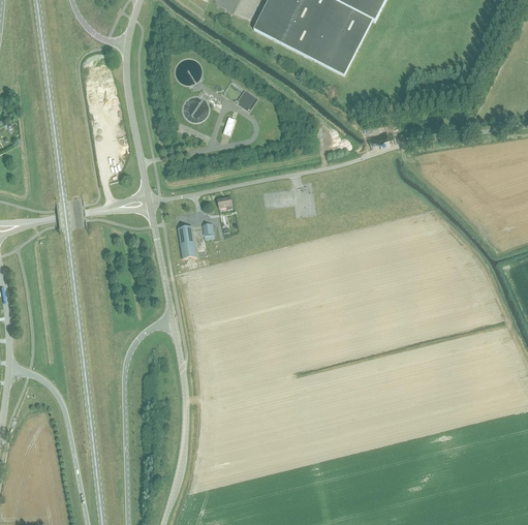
[(267,0),(253,27),(343,73),(372,19),(374,20),(384,0),(267,0)]
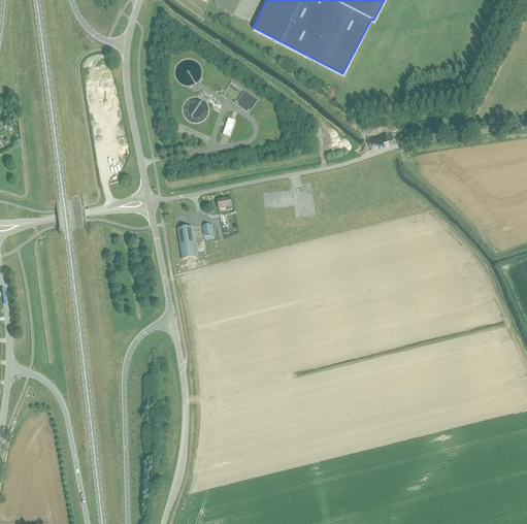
[(225,124),(222,131),(229,133),(234,117),(228,115),(227,118),(226,118),(225,117),(224,119),(226,120),(225,123),(225,124)]
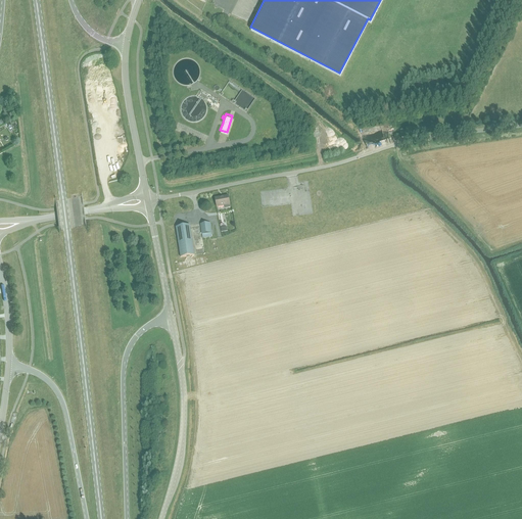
[(109,156),(111,152),(114,154),(121,146),(114,142),(108,152),(109,152),(107,154),(109,156)]
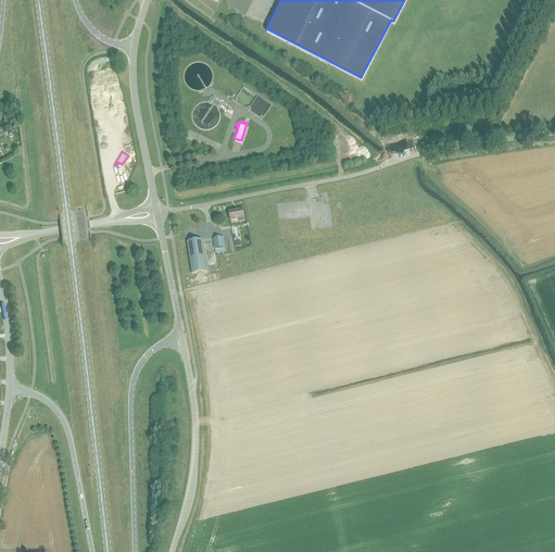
[(236,205),(228,207),(229,216),(237,215),(239,214),(240,217),(244,216),(243,214),(243,213),(242,204),(238,204),(237,204),(237,205),(236,205)]
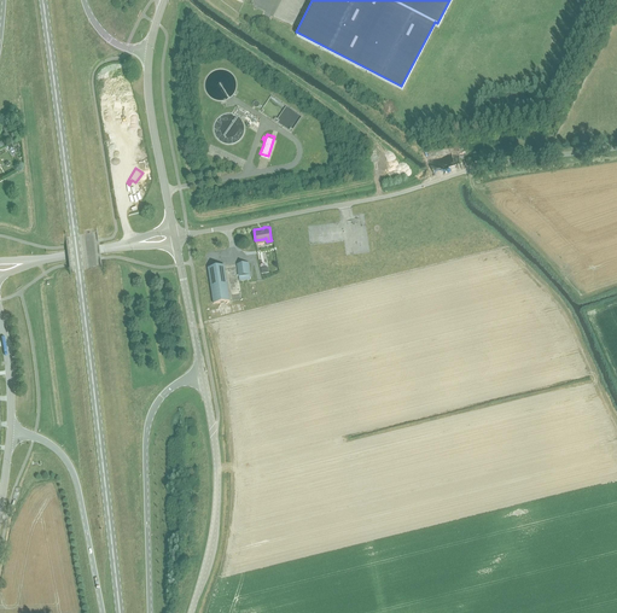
[(249,270),(248,258),(236,261),(238,272),(238,276),(250,275),(249,270)]
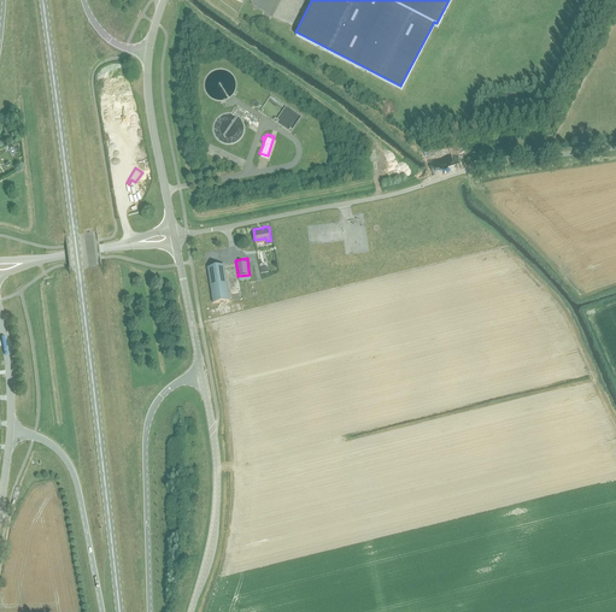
[(212,299),(229,296),(223,262),(206,264),(212,299)]
